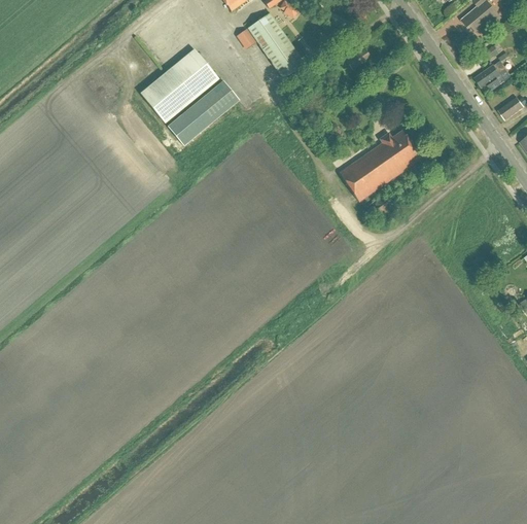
[(223,0),(231,9),(244,0),(223,0)]
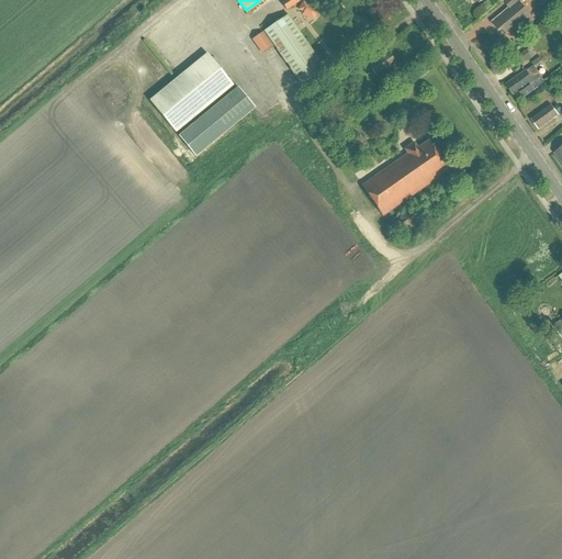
[(303,0),(299,8),(304,11),(303,13),(313,19),(318,9),(303,0)]
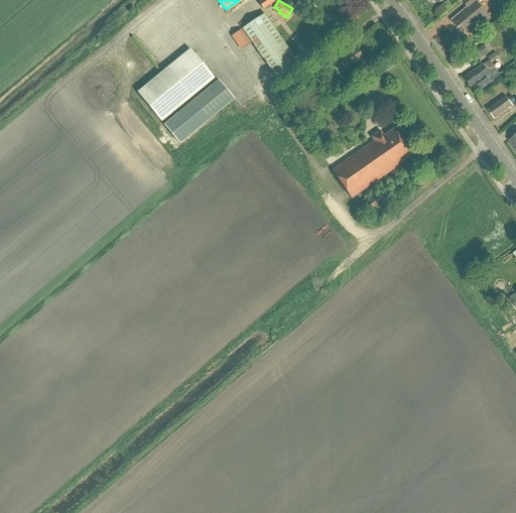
[(461,23),(467,29),(477,20),(481,24),(490,16),(477,0),(464,0),(469,5),(453,19),(459,25),(461,23)]
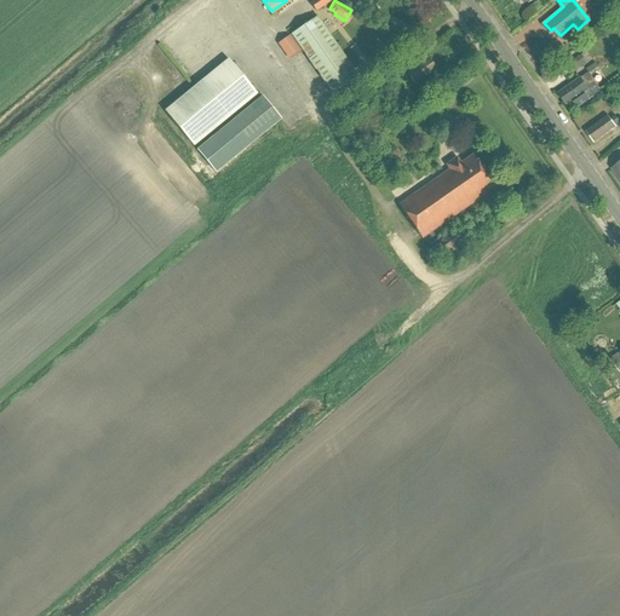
[(359,74),(316,15),(292,32),(333,91),(359,74)]
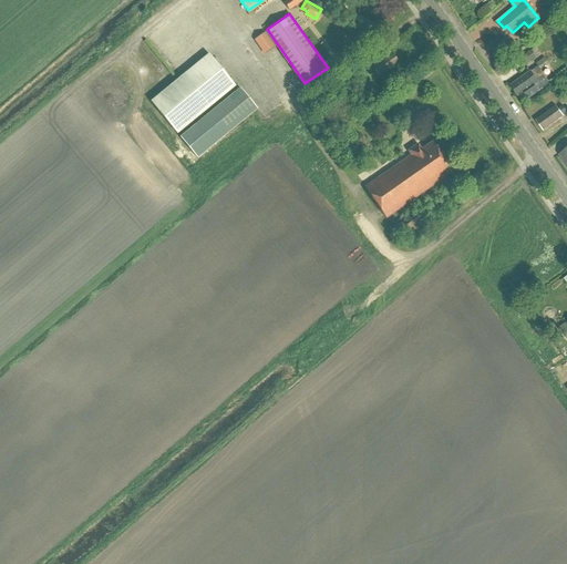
[(255,37),(265,51),(276,44),(266,29),(255,37)]
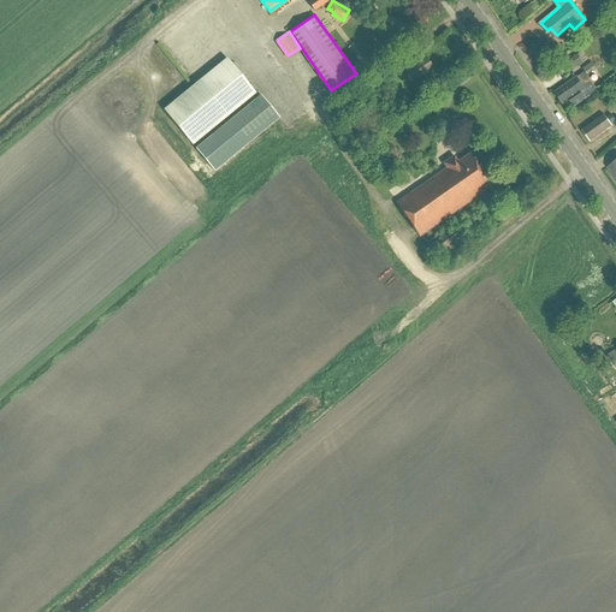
[(567,59),(573,67),(585,59),(579,51),(567,59)]
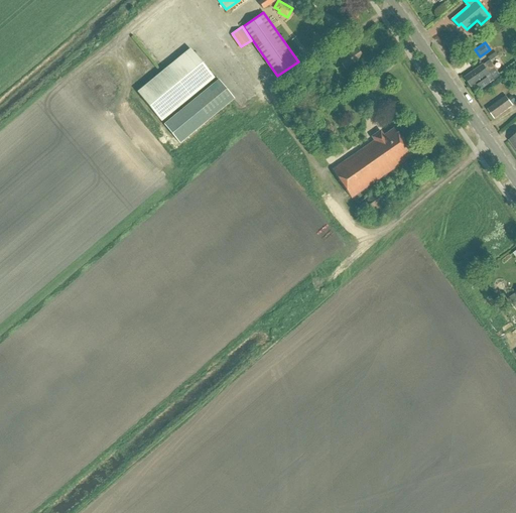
[(339,59),(329,66),(335,74),(345,68),(363,55),(356,45),(339,58),(339,59)]
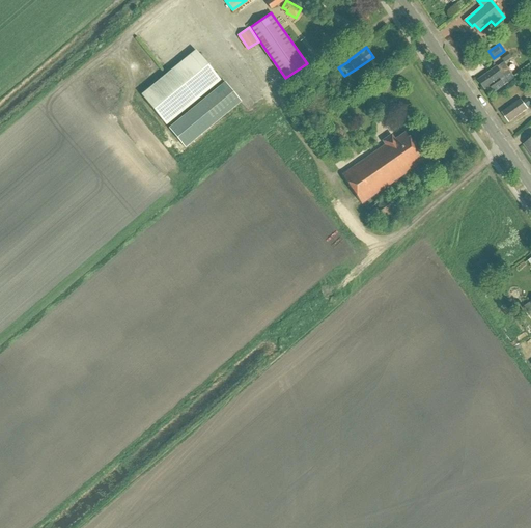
[(225,80),(223,81),(219,77),(196,49),(142,93),(165,121),(169,127),(185,145),(241,100),(225,80)]
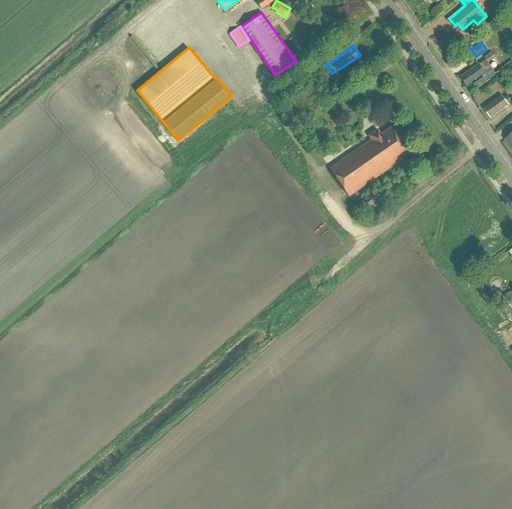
[(487,71),(486,69),(492,64),(487,57),(481,62),(480,61),(462,74),(469,84),(475,80),(476,82),(475,82),(478,86),(488,79),(485,75),(483,74),(487,71)]
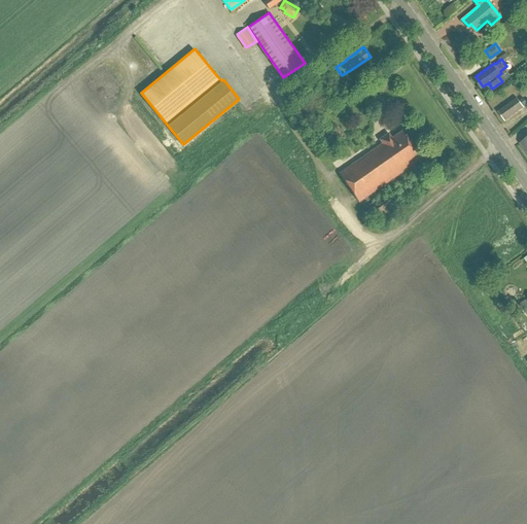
[(498,110),(505,120),(525,106),(524,104),(526,102),(526,95),(525,97),(524,96),(520,99),(518,96),(498,110)]
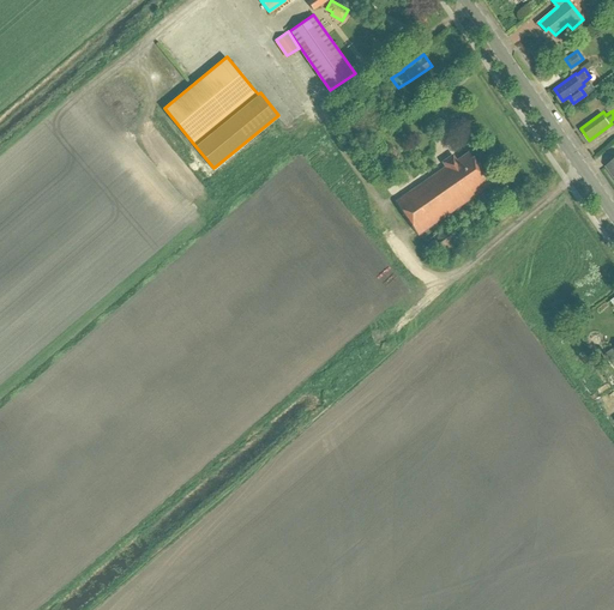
[(452,153),(443,161),(445,164),(395,200),(417,234),(491,183),(468,151),(456,159),(452,153)]
